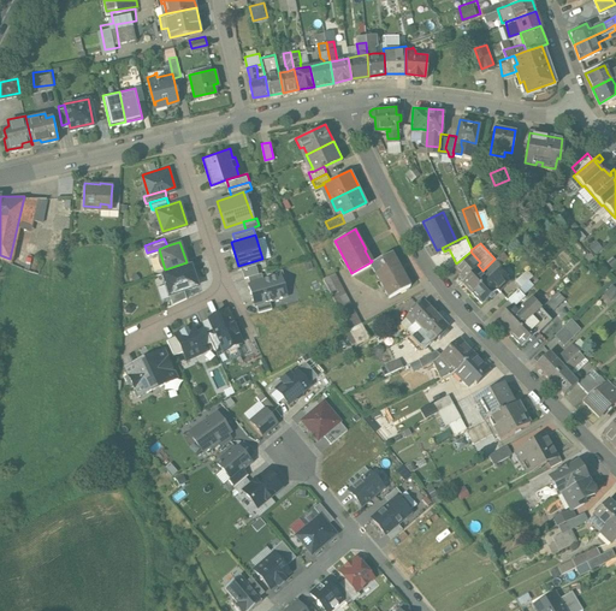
[(372,261),(371,262),(389,295),(409,284),(409,283),(407,283),(402,271),(403,271),(391,251),(372,261)]
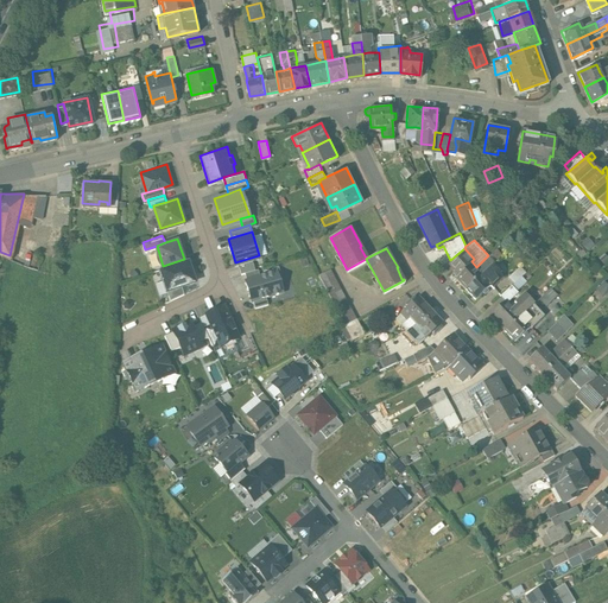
[(474,259),(464,248),(450,260),(448,261),(449,264),(450,262),(455,267),(454,268),(458,273),(455,277),(466,286),(481,272),(476,267),(472,261),(474,259)]
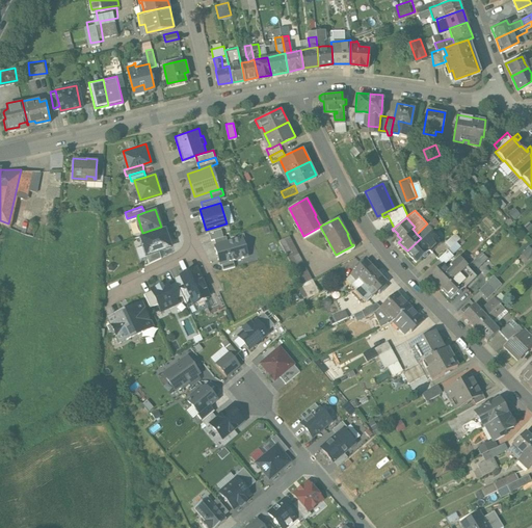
[(36,223),(30,221),(27,231),(32,233),(36,223)]
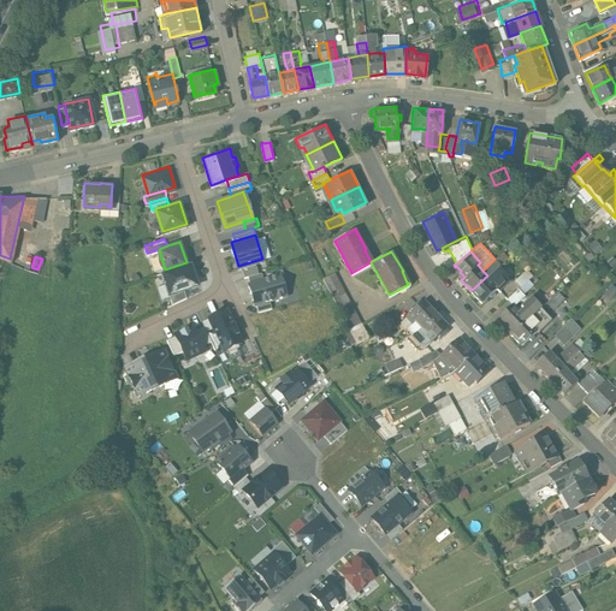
[(165,270),(163,271),(169,292),(184,288),(196,283),(189,261),(187,262),(165,270)]
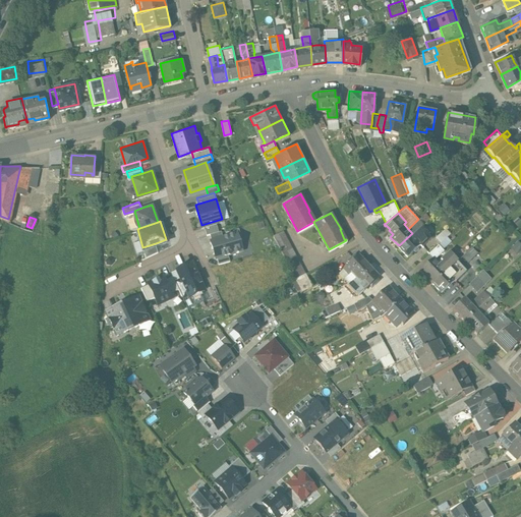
[(217,223),(205,226),(207,232),(210,232),(219,229),(217,223)]
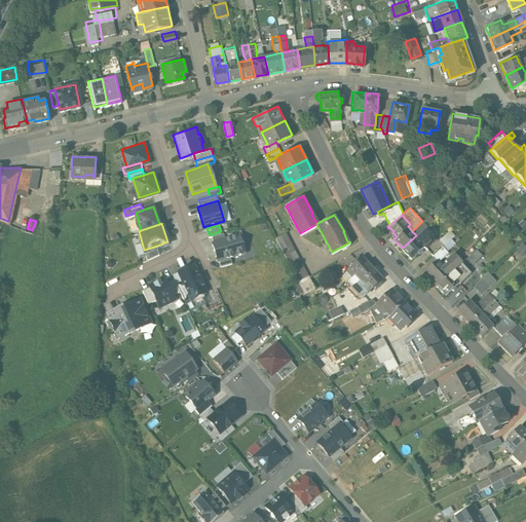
[(416,235),(403,248),(411,257),(423,245),(424,246),(434,237),(424,228),(416,235)]
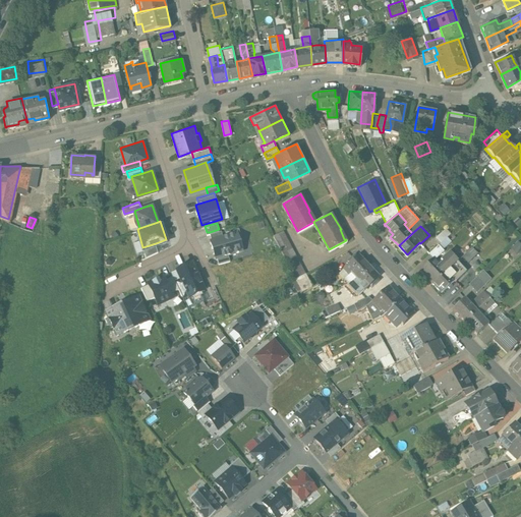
[(445,226),(436,235),(441,240),(450,231),(445,226)]
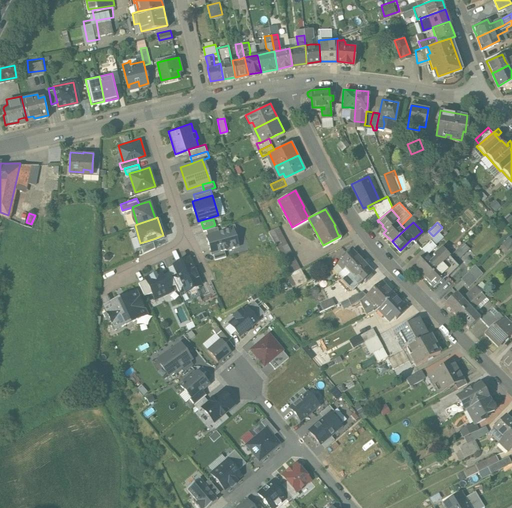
[(206,228),(208,234),(219,231),(217,224),(215,225),(206,228)]
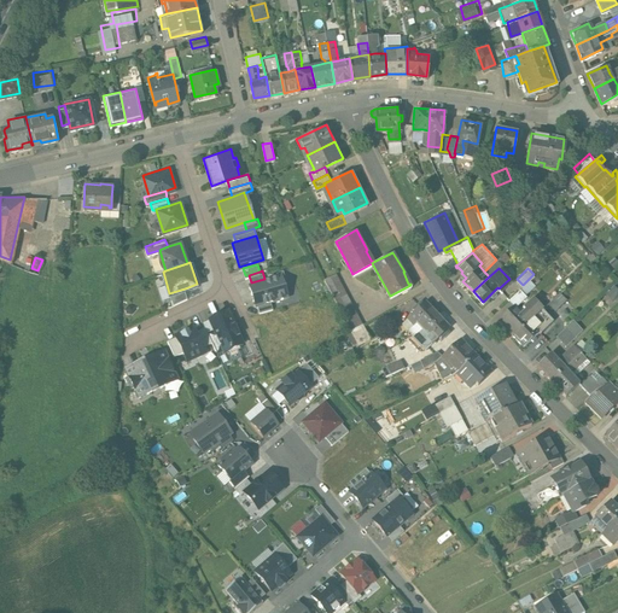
[(336,270),(324,278),(350,328),(362,321),(336,270)]
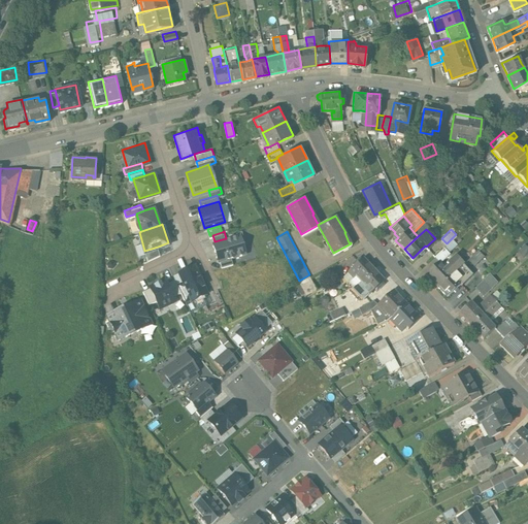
[(213,241),(219,260),(220,259),(231,256),(245,252),(240,234),(226,238),(215,241),(213,241)]
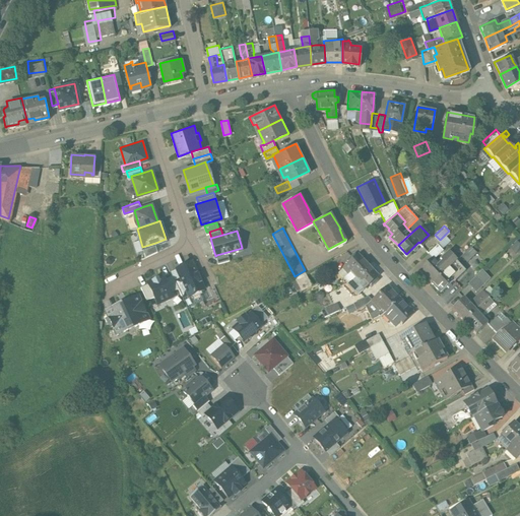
[(438,242),(429,251),(433,255),(434,256),(443,248),(438,242)]
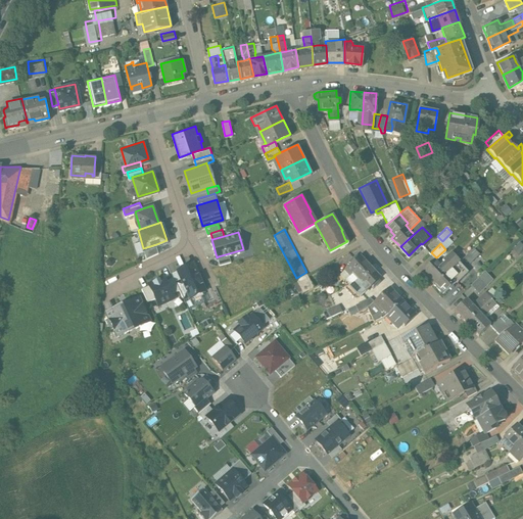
[(156,244),(143,248),(146,256),(158,250),(156,244)]
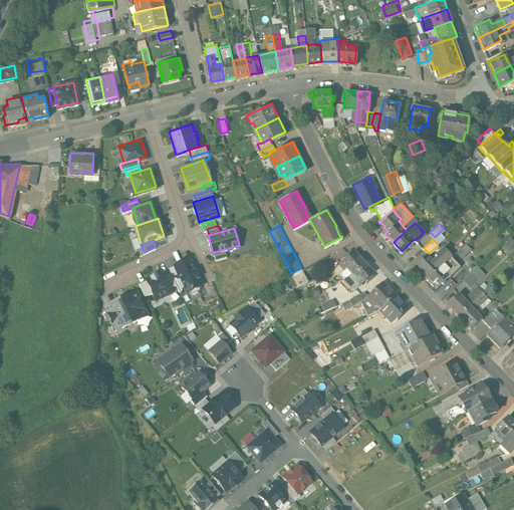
[(465,256),(474,247),(468,240),(458,249),(465,256)]
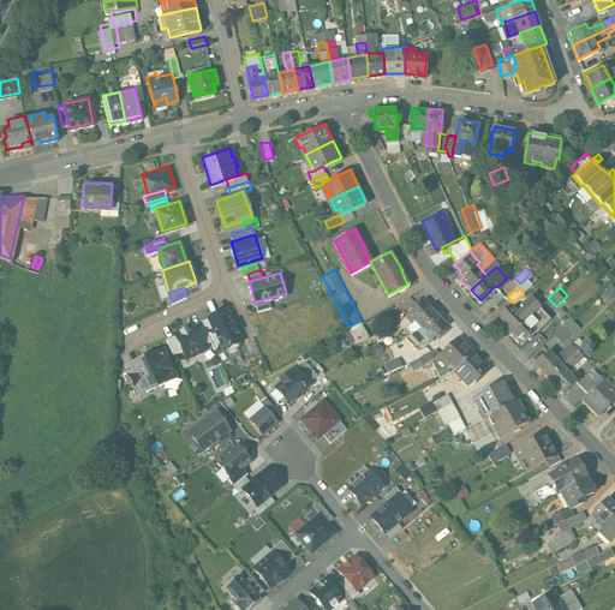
[(513,303),(512,301),(495,316),(511,333),(526,317),(539,305),(541,305),(531,294),(520,304),(523,306),(519,309),(513,303)]
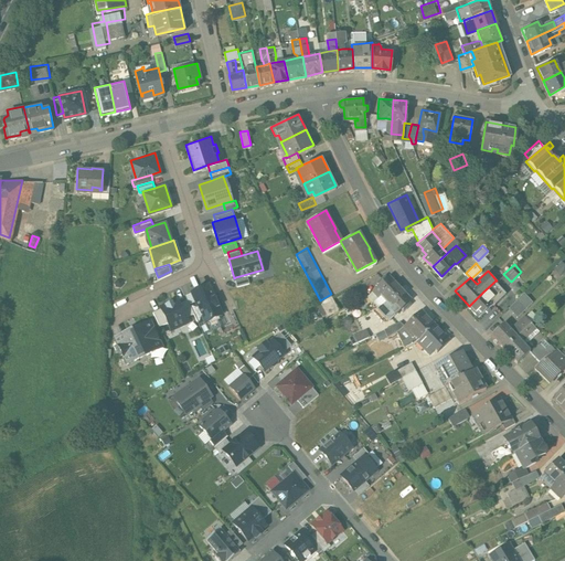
[(247,274),(235,277),(237,285),(249,281),(247,274)]
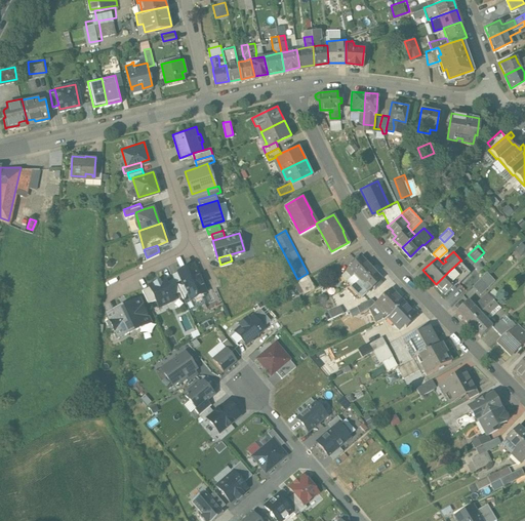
[(361,254),(358,257),(356,255),(350,261),(352,264),(346,269),(352,275),(348,279),(352,283),(354,282),(359,278),(371,265),(361,254)]
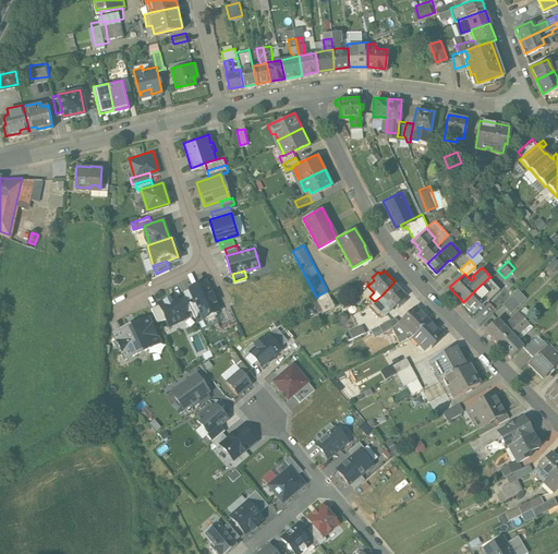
[(477,288),(463,302),(472,312),(487,298),(487,299),(499,288),(489,277),(477,288)]
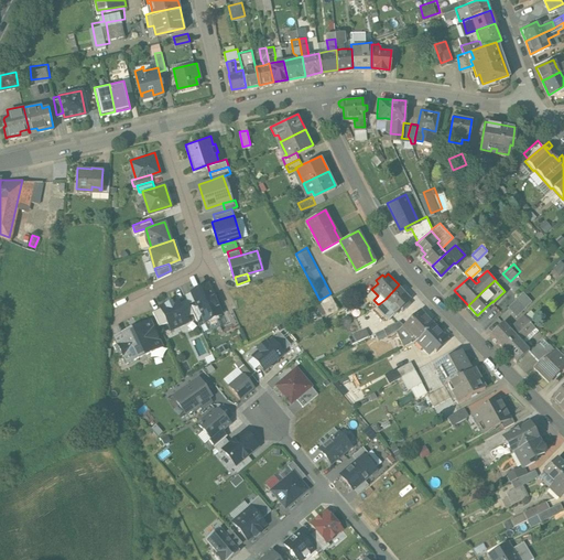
[(207,281),(191,289),(195,299),(204,318),(205,320),(221,312),(207,281)]
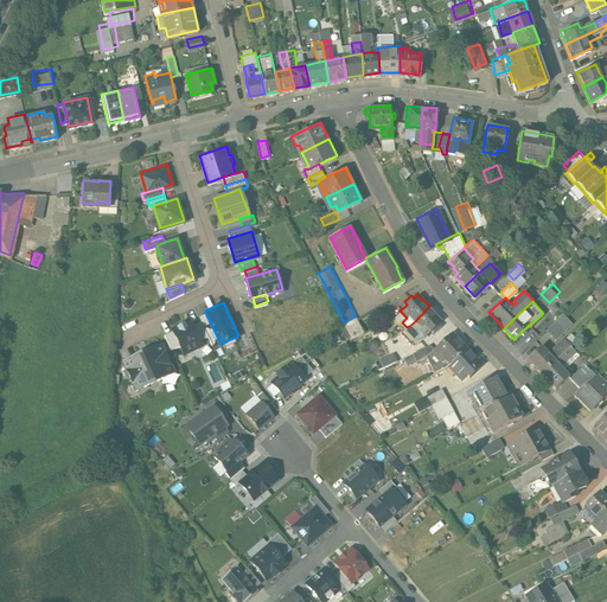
[(429,306),(415,321),(420,327),(417,330),(423,335),(430,330),(433,332),(440,325),(438,322),(441,319),(429,306)]
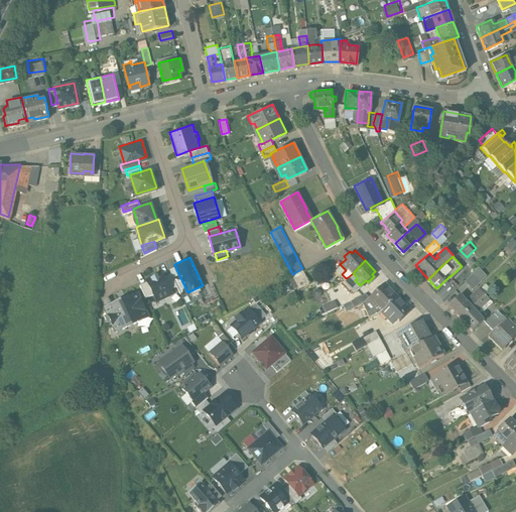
[(478,266),(465,280),(472,288),(486,274),(478,266)]
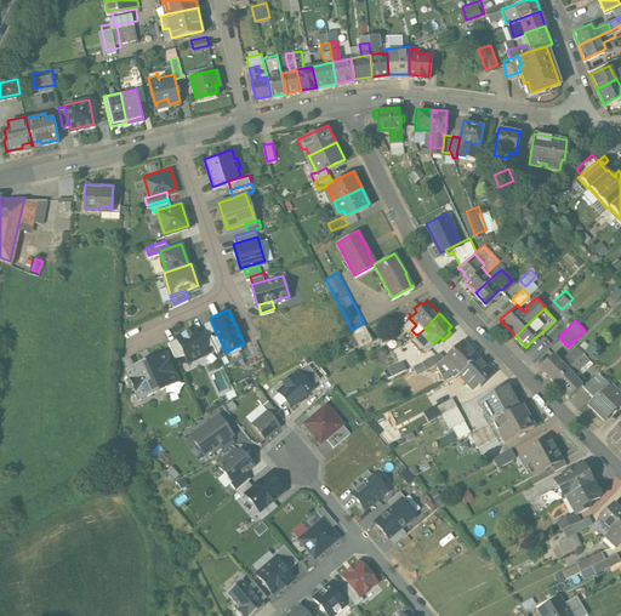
[(364,323),(352,330),(359,343),(371,337),(364,323)]
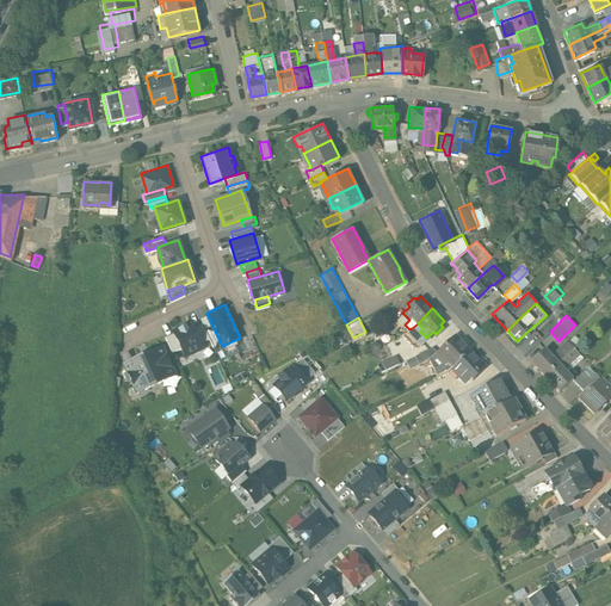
[(191,320),(173,328),(174,331),(180,346),(185,353),(203,345),(201,340),(193,326),(191,320)]
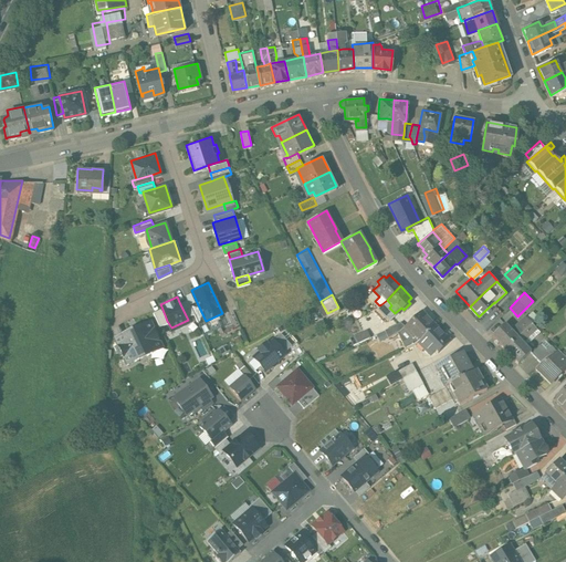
[(187,298),(179,302),(186,315),(194,312),(189,303),(187,298)]
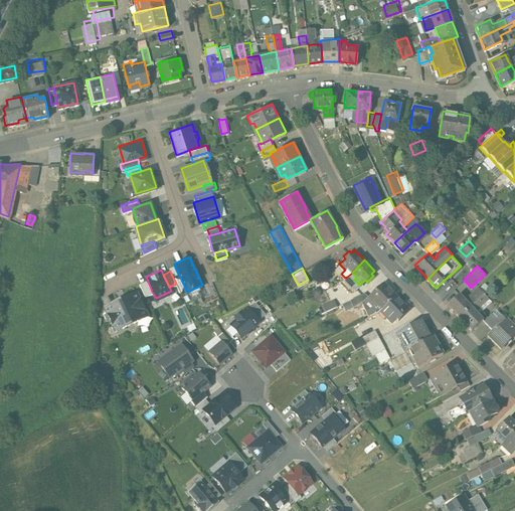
[(178,273),(172,276),(176,284),(180,292),(186,290),(178,273)]
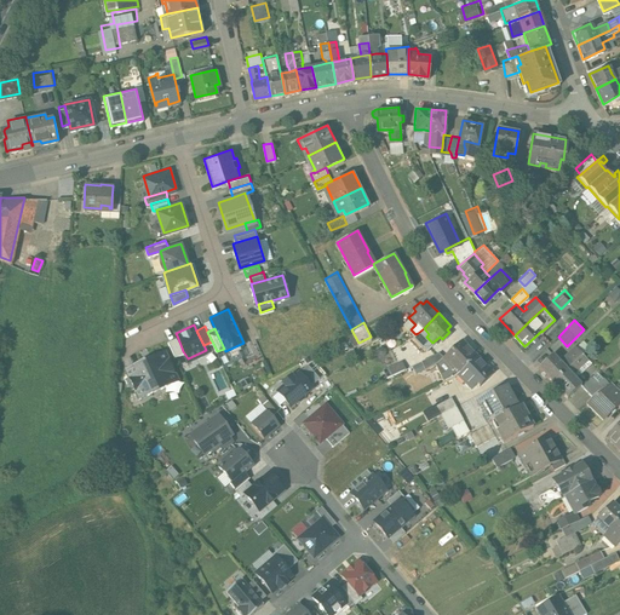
[(177,335),(167,339),(174,355),(183,351),(177,335)]
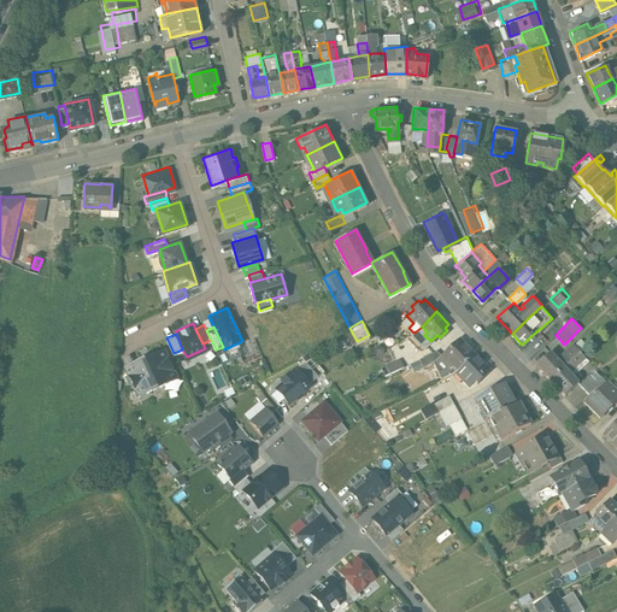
[(475,352),(459,336),(441,353),(452,364),(439,370),(442,377),(454,371),(456,370),(475,352)]
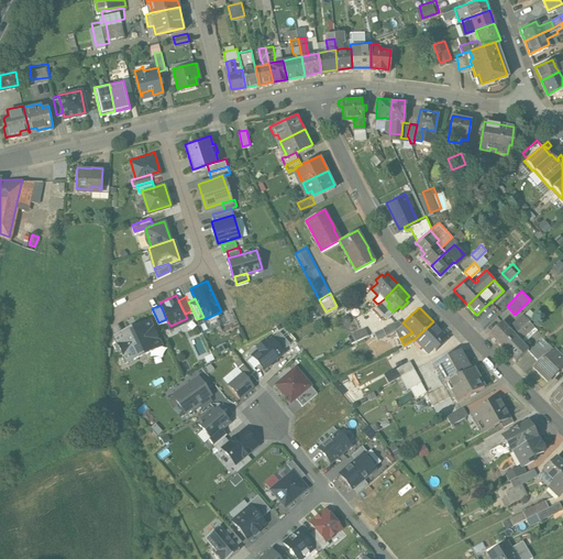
[(521,313),(507,326),(515,333),(528,321),(521,313)]
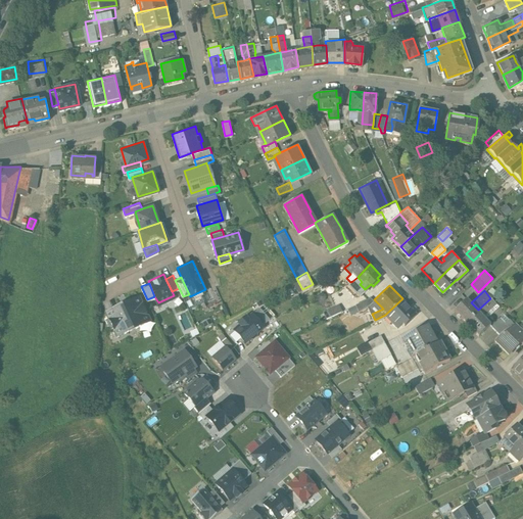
[(139,295),(106,311),(108,316),(105,318),(110,327),(113,326),(116,334),(150,319),(139,295)]
